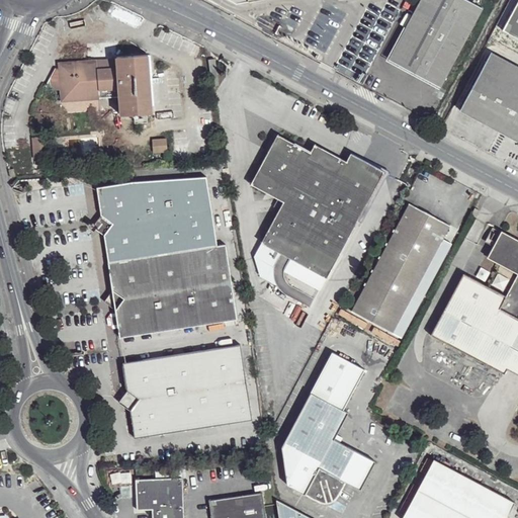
[(484,12),(461,0),(420,0),(386,64),(442,94),(484,12)]
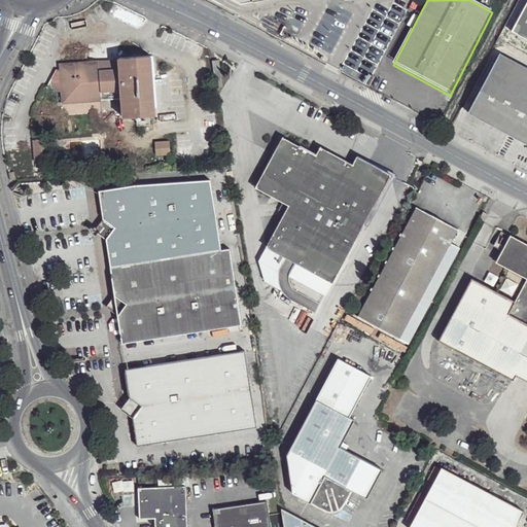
[(526,0),(508,31),(512,34),(526,42),(526,0)]
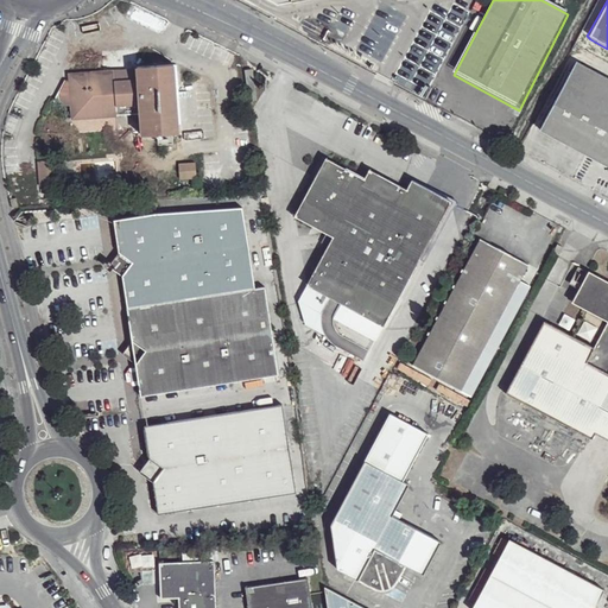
[(607,80),(578,64),(540,133),(607,170),(607,80)]
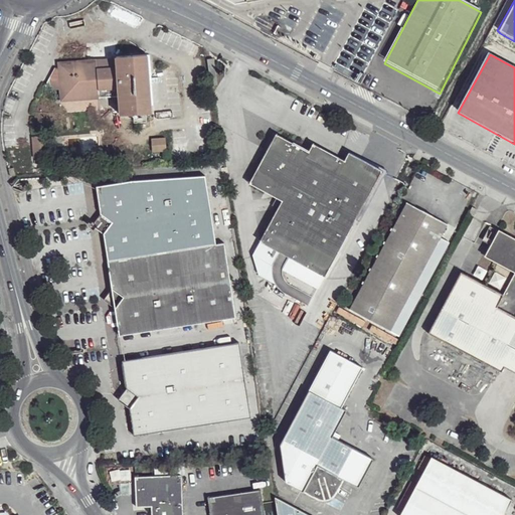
[(118,63),(119,87),(120,117),(151,114),(147,55),(118,56),(118,63)]
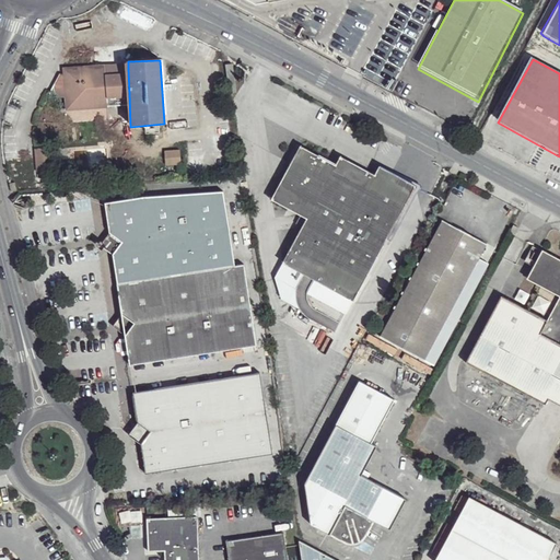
[(129,94),(128,69),(103,69),(103,63),(62,68),(62,73),(58,74),(50,91),(65,101),(67,111),(106,107),(106,94),(129,94)]
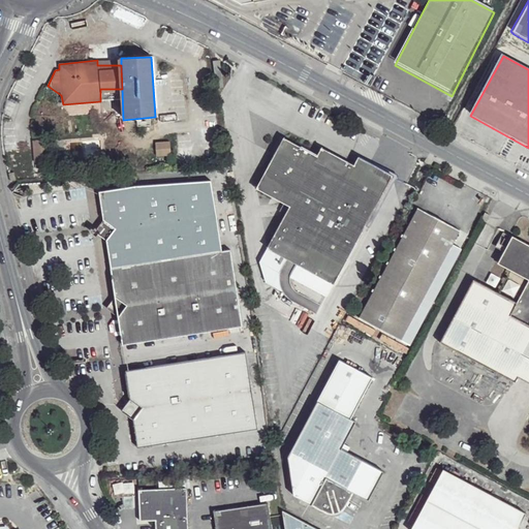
[(289,207),(267,248),(334,282),(390,173),(358,156),(352,165),(334,154),(321,148),(318,154),(284,136),(254,188),(289,207)]
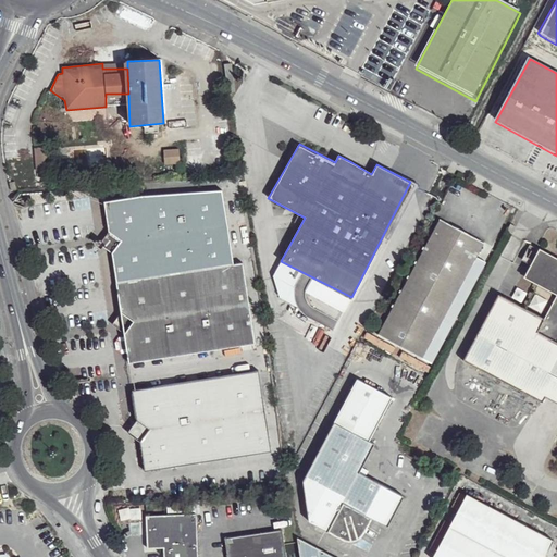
[(53,149),(39,150),(41,173),(56,172),(53,149)]
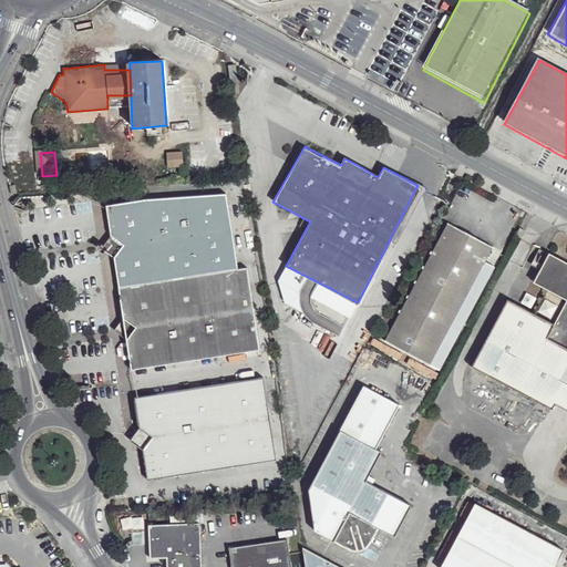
[(146,198),(105,207),(110,236),(99,248),(113,257),(124,318),(114,329),(129,341),(133,371),(260,352),(256,325),(251,325),(246,272),(236,274),(224,194),(146,198)]
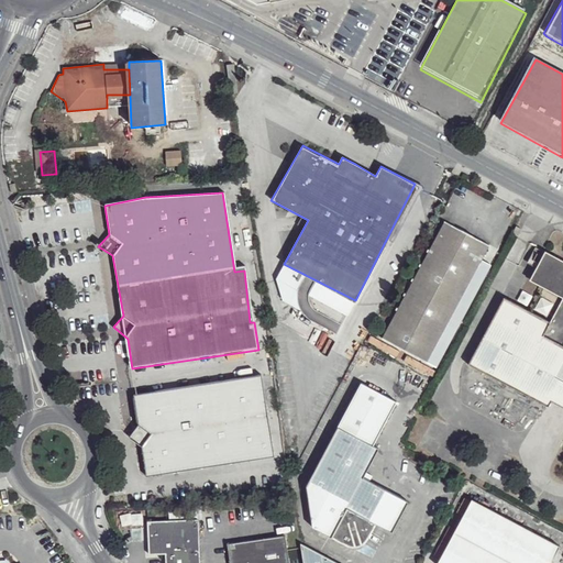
[(468,230),(442,217),(381,338),(437,366),(494,263),(482,258),(490,242),(468,230)]
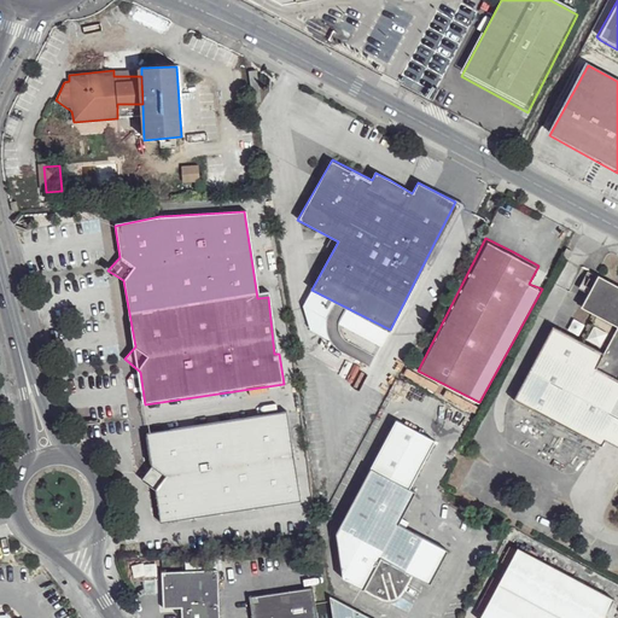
[(617,284),(599,274),(581,307),(617,326),(602,354),(554,330),(514,401),(601,444),(605,438),(610,431),(617,435),(617,284)]
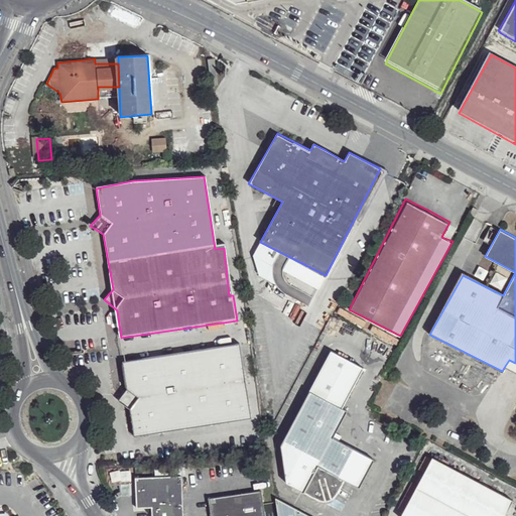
[(319,287),(326,275),(260,242),(253,255),(258,274),(275,283),(273,278),(273,273),(273,268),(275,265),(319,287)]
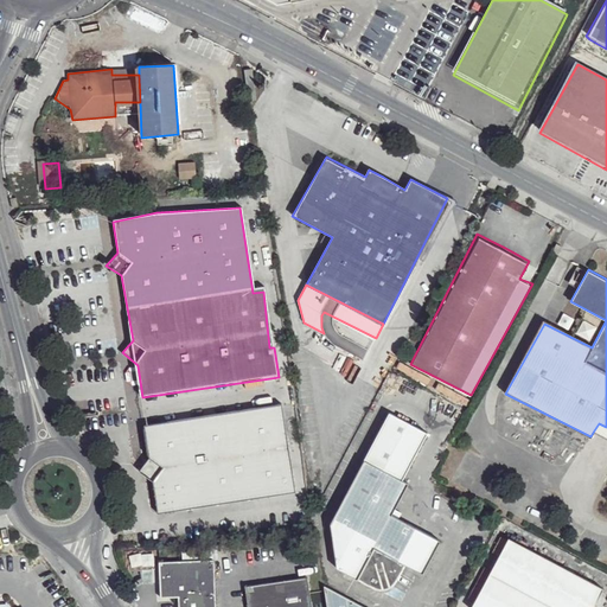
[(280,397),(144,419),(149,453),(139,466),(151,475),(159,510),(294,487),(280,397)]
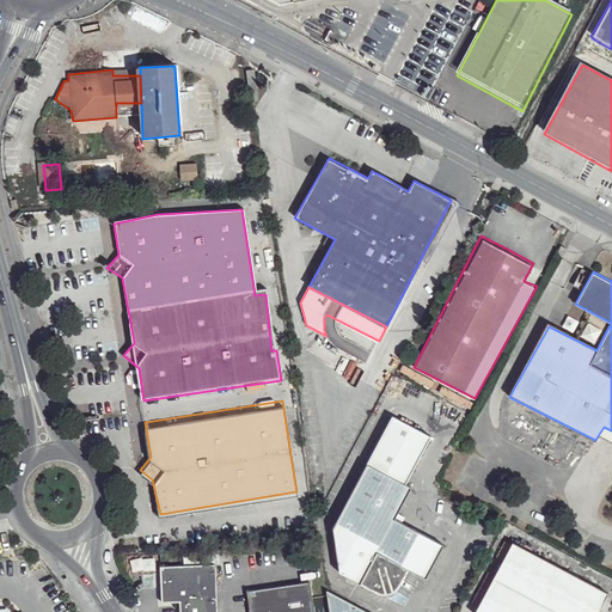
[(395,409),(334,521),(340,568),(374,585),(387,588),(395,586),(408,564),(426,573),(444,539),(393,512),(411,481),(405,477),(430,429),(395,409)]
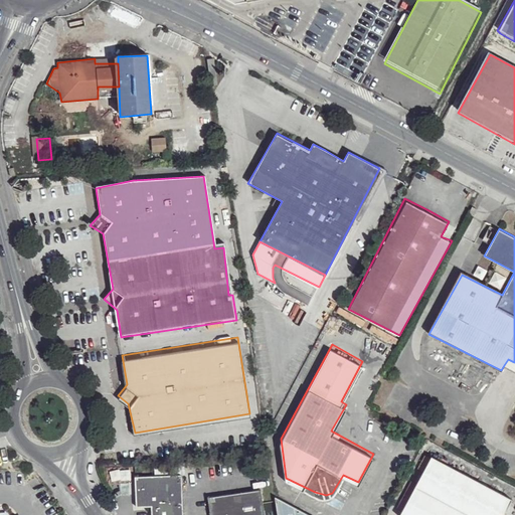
[(514,362),(508,359),(504,365),(514,370),(514,362)]
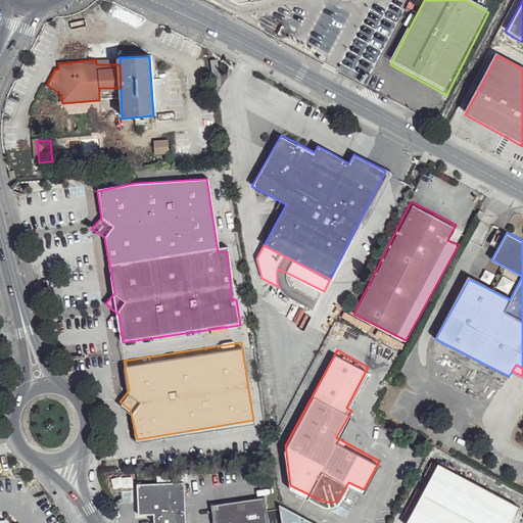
[(510,522),(521,502),(438,460),(408,520),(412,522),(510,522)]
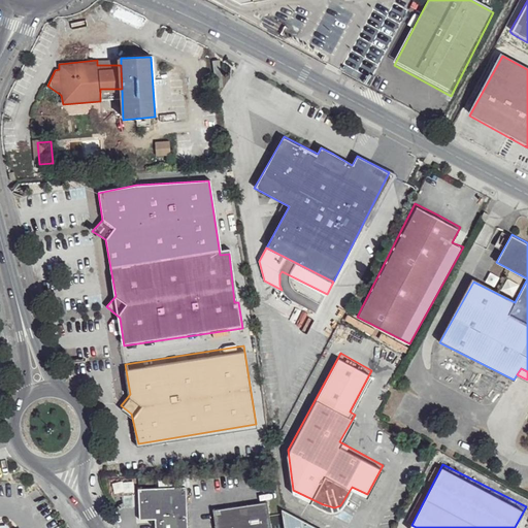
[(187,527),(185,484),(137,487),(139,518),(155,517),(155,527),(187,527)]
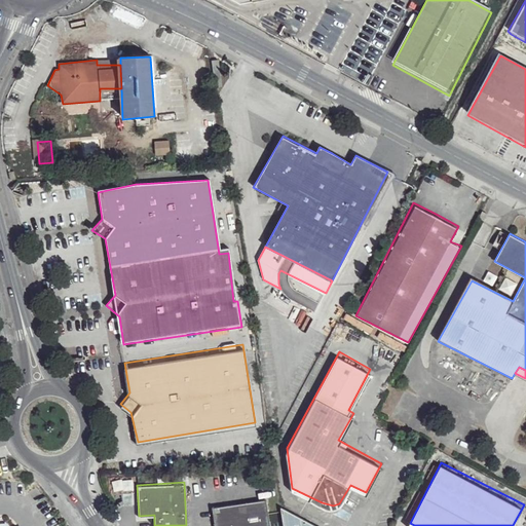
[(271,525),(267,498),(212,506),(214,525),(271,525)]
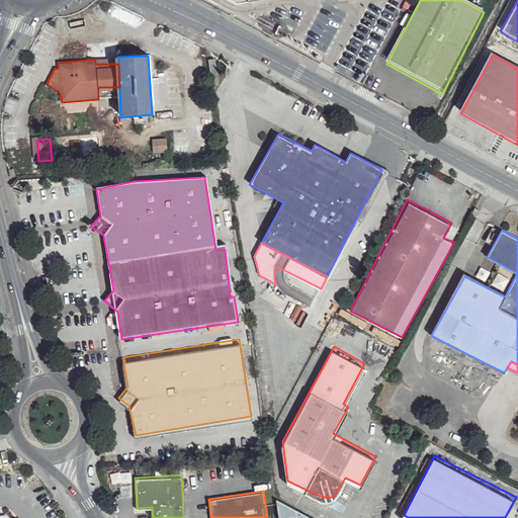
[(315,517),(278,498),(280,517),(315,517)]
